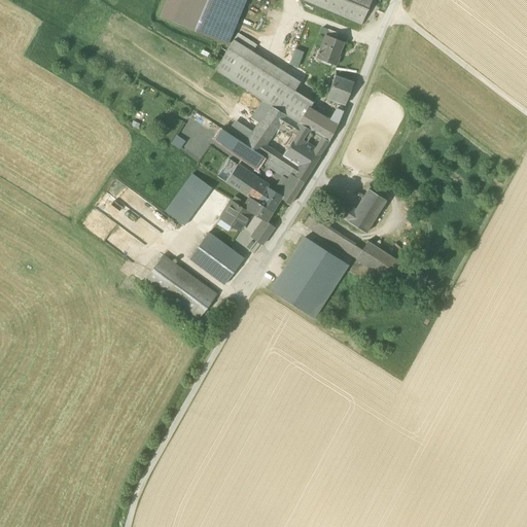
[(246,0),(167,0),(160,18),(227,46),(246,0)]
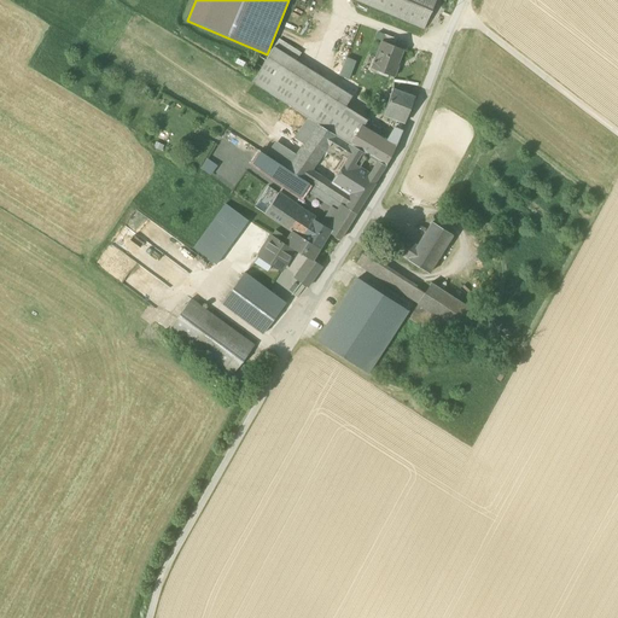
[(354,0),(424,30),(436,0),(354,0)]
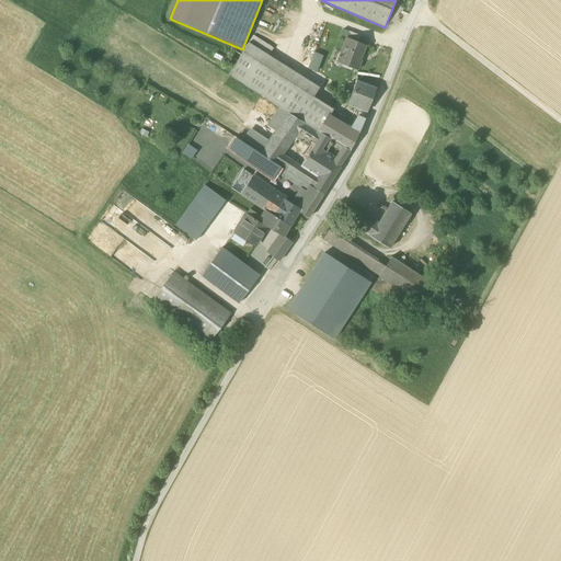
[(346,38),(358,43),(361,36),(350,32),(346,38)]
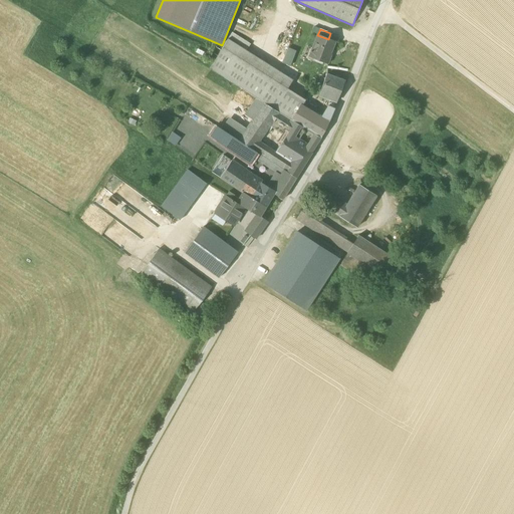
[(228,39),(247,51),(251,45),(232,33),(228,39)]
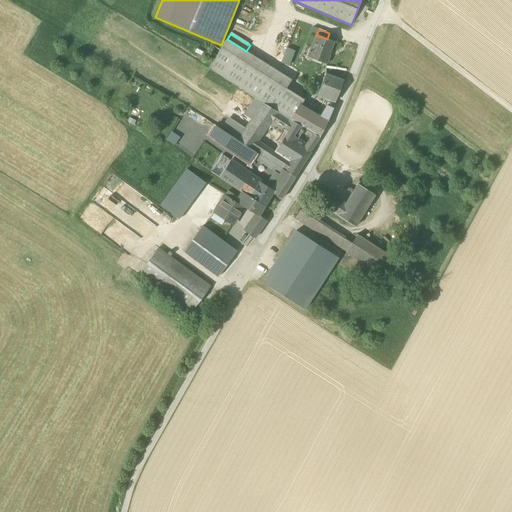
[(308,57),(326,64),(330,55),(329,55),(334,42),(327,39),(316,35),(308,57)]
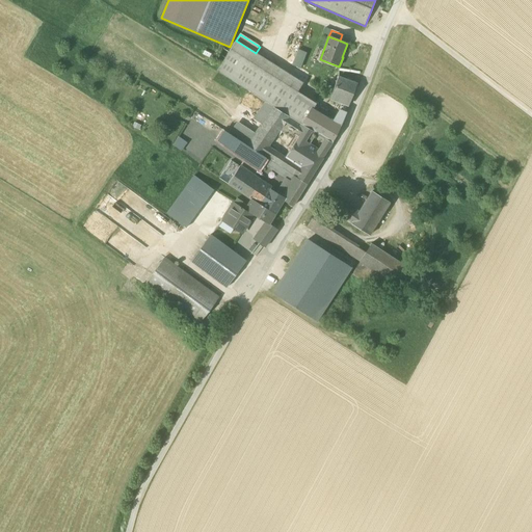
[(265,102),(273,107),(289,117),(300,125),(302,126),(312,109),(316,103),(297,92),(302,83),(256,53),(236,41),(217,73),(233,82),(265,102)]
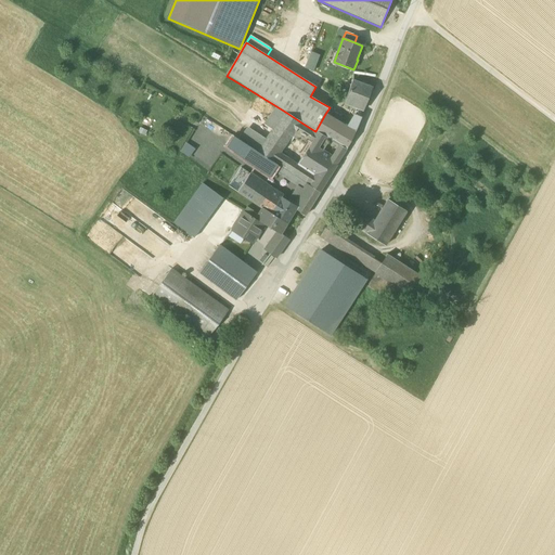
[(320,55),(311,52),(304,68),(313,72),(320,55)]
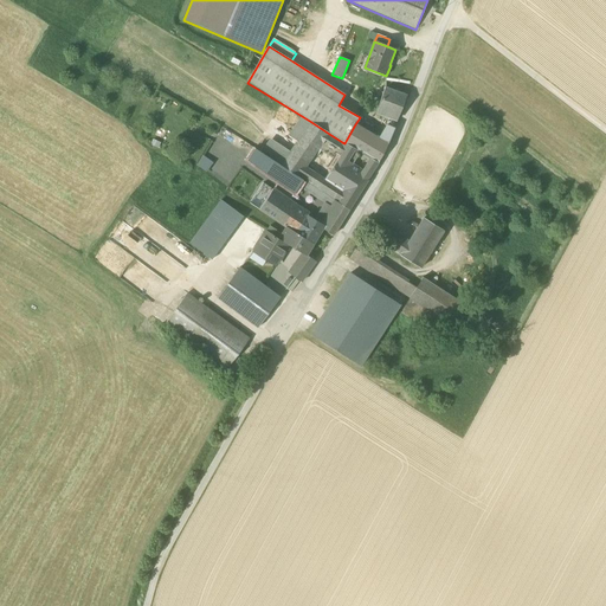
[(376,111),(386,115),(398,120),(406,97),(385,89),(376,111)]
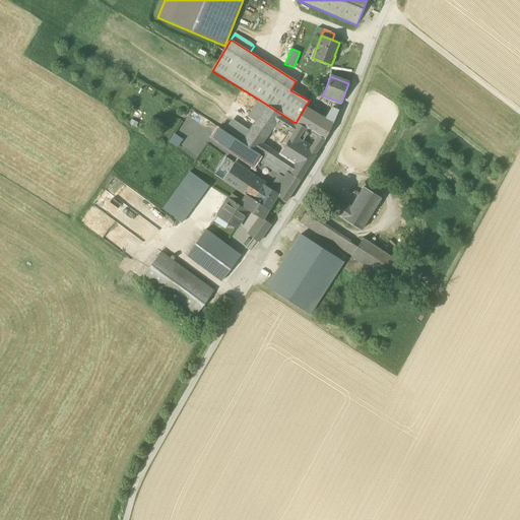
[(340,106),(341,103),(331,99),(329,103),(335,105),(335,108),(338,109),(340,106)]
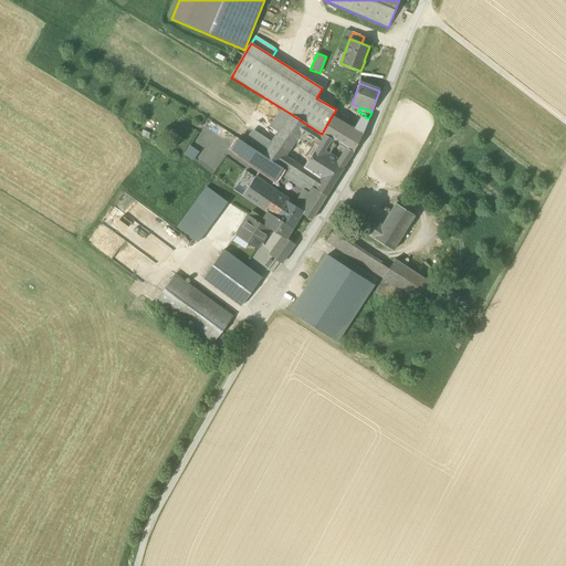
[(291,114),(282,108),(269,127),(278,134),(291,114)]
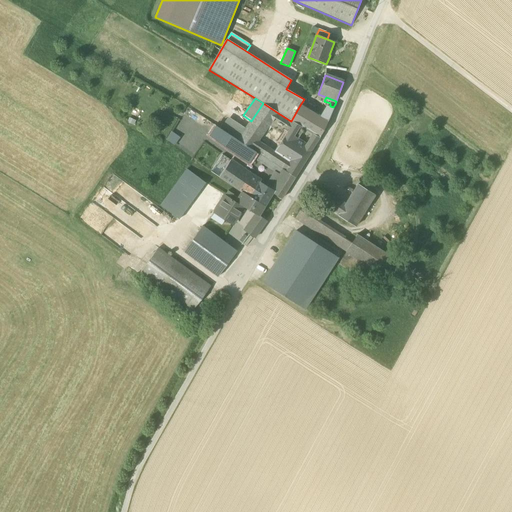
[(246,128),(238,140),(242,143),(256,152),(261,143),(259,142),(269,127),(270,125),(272,122),(274,119),(278,113),(263,103),(251,121),(246,128)]
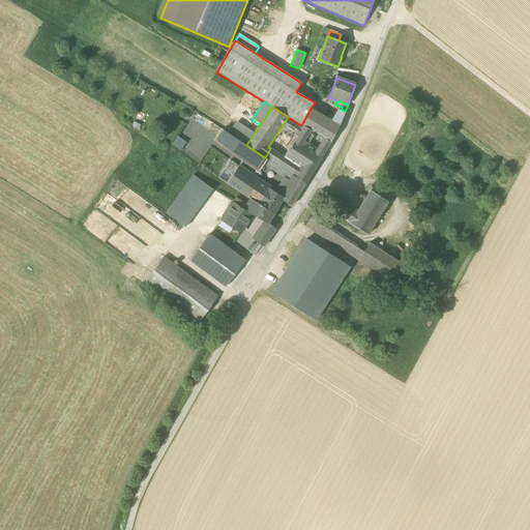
[(339,126),(311,109),(301,125),(315,134),(324,139),(330,143),(334,136),(337,128),(339,126)]
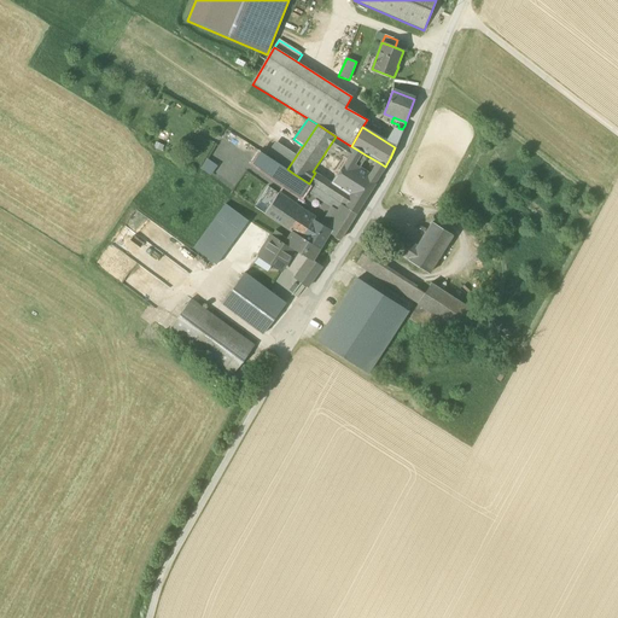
[(349,145),(336,136),(331,144),(345,152),(349,145)]
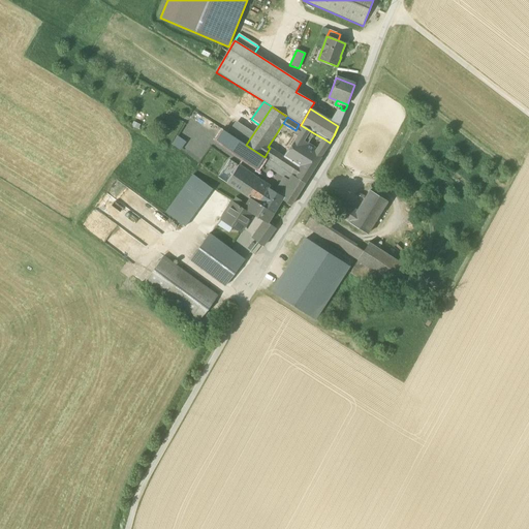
[(236,121),(227,133),(245,145),(246,145),(254,132),(236,121)]
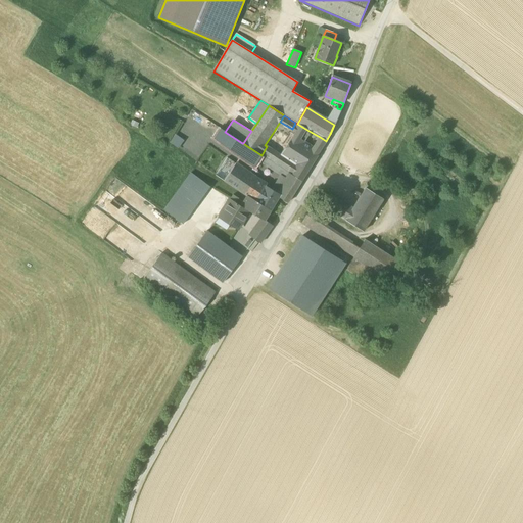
[(290,133),(293,136),(294,135),(291,130),(292,129),(280,122),(278,125),(281,127),(280,128),(290,133)]
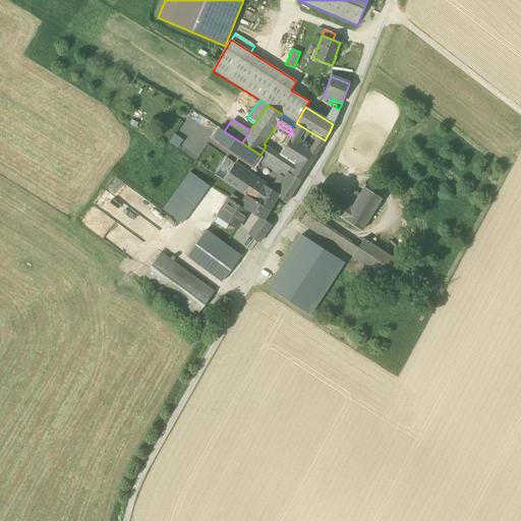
[(292,135),(303,141),(305,137),(309,131),(296,123),(294,122),(291,128),(290,129),(293,134),(292,135)]
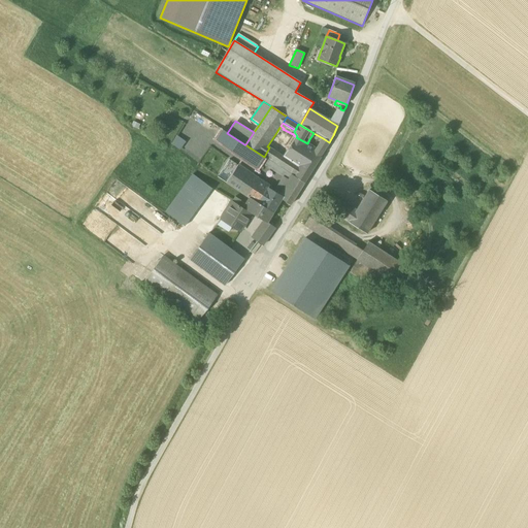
[(282,130),(278,129),(277,131),(290,139),(293,134),(283,129),(282,130)]
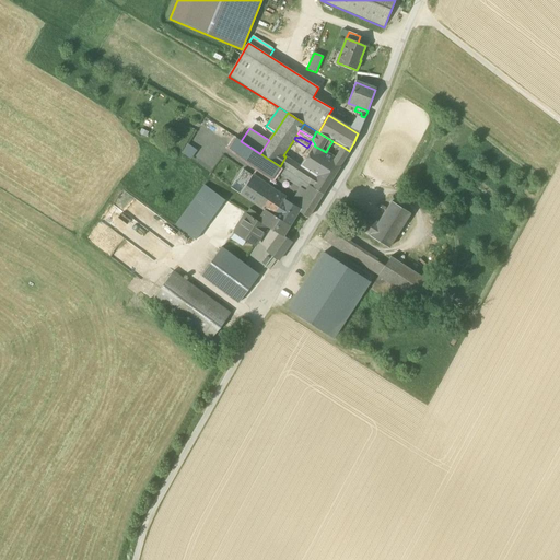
[(253,162),(258,166),(265,156),(260,153),(259,153),(241,141),(236,138),(232,144),(254,159),(253,162)]
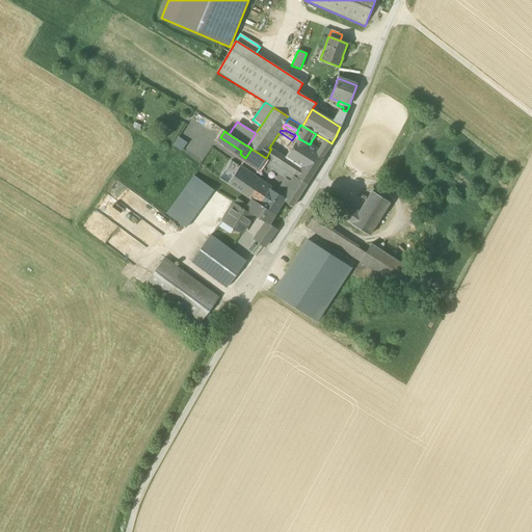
[(179,137),(174,147),(182,152),(187,143),(179,137)]
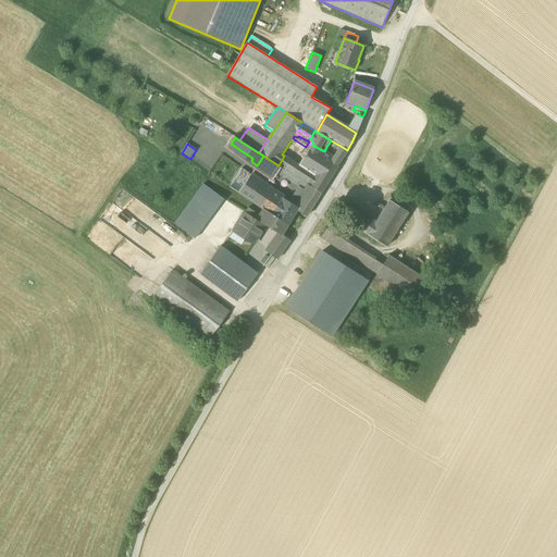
[(252,158),(231,144),(227,148),(256,168),(257,165),(251,161),(252,158)]
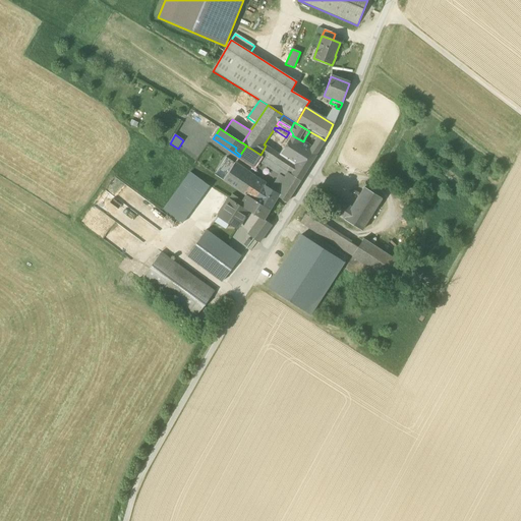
[(279,155),(296,166),(304,153),(298,149),(303,141),(292,135),(279,155)]
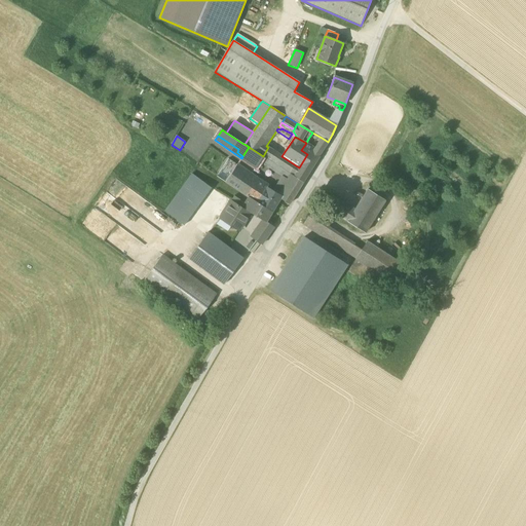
[(314,149),(306,143),(301,150),(307,154),(299,167),(308,174),(312,167),(311,167),(315,160),(316,160),(329,142),(328,142),(322,138),(317,145),(314,149)]
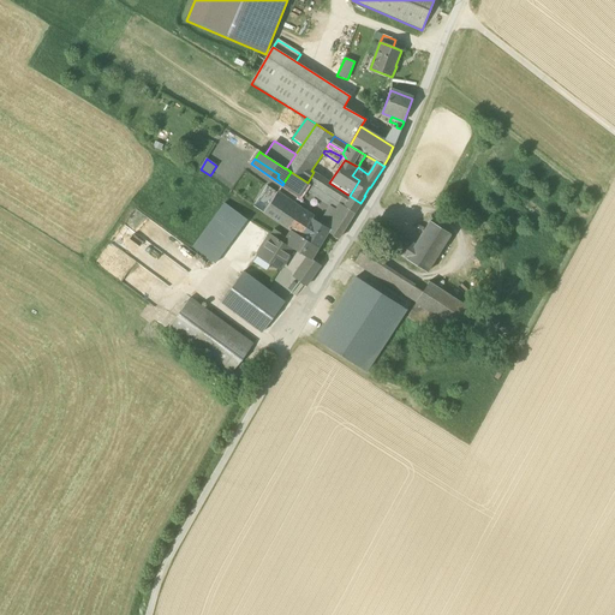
[(371,169),(360,162),(358,167),(368,174),(371,169)]
